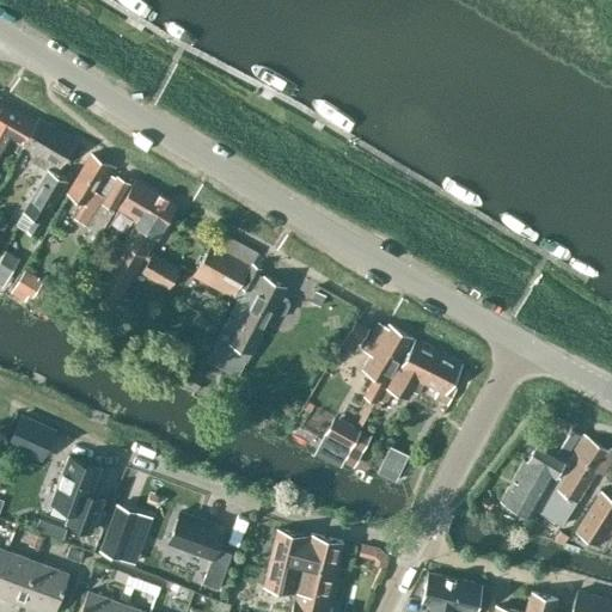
[(36,124),(4,106),(0,104),(0,157),(11,139),(24,146),(36,124)]
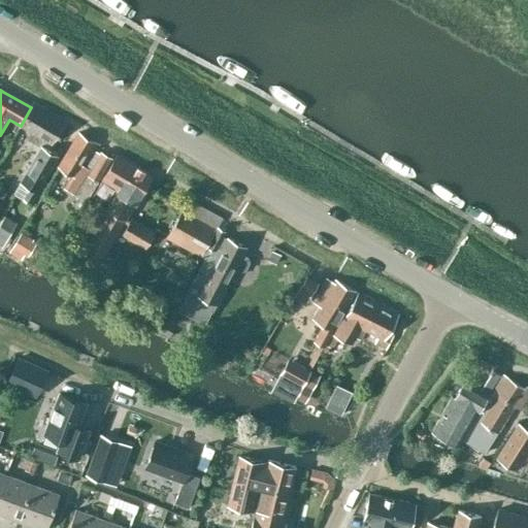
[(51,143),(64,121),(34,103),(31,107),(21,126),(31,133),(28,138),(34,142),(34,140),(40,143),(42,139),(51,143)]
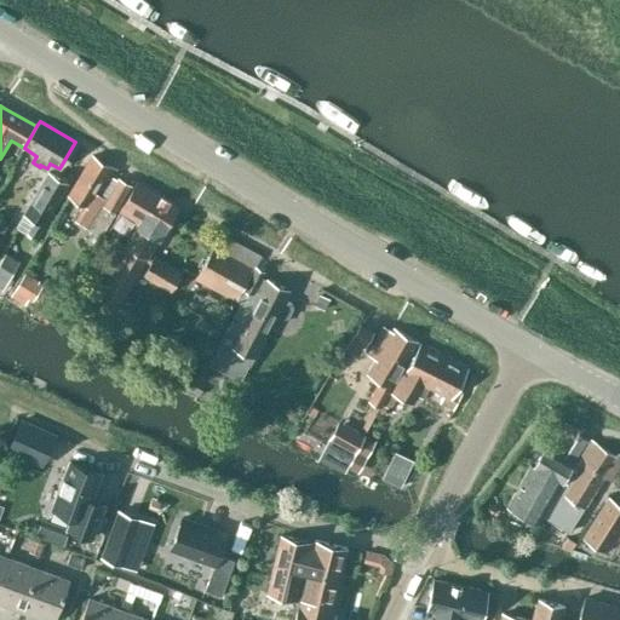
[(114,171),(91,158),(91,156),(67,195),(84,205),(74,219),(87,228),(87,229),(101,236),(114,213),(115,213),(132,185),(118,178),(105,199),(99,195),(114,171)]
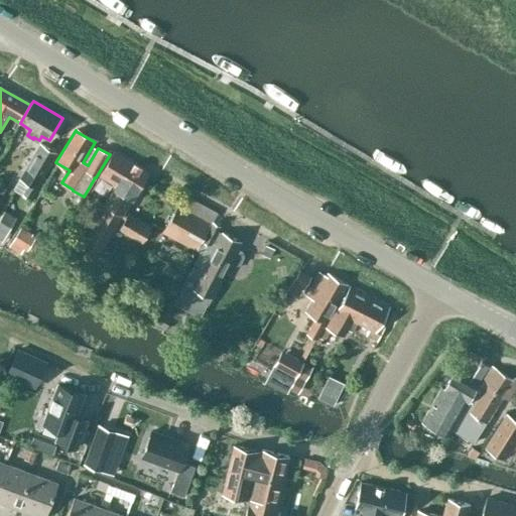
[(43,175),(56,153),(40,144),(27,166),(26,165),(18,178),(28,184),(22,195),(30,200),(44,175),(43,175)]
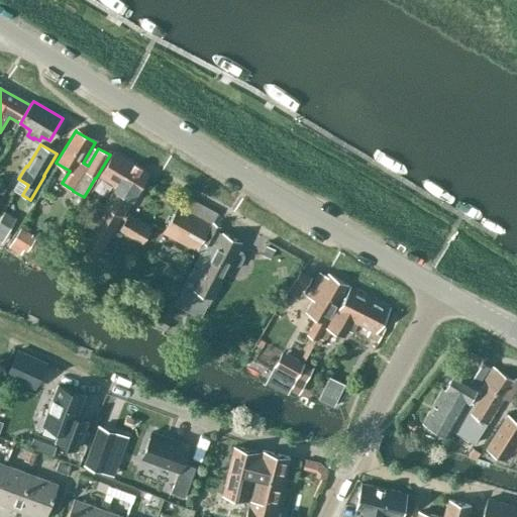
[(148,172),(115,151),(100,176),(115,184),(80,245),(99,256),(148,172)]
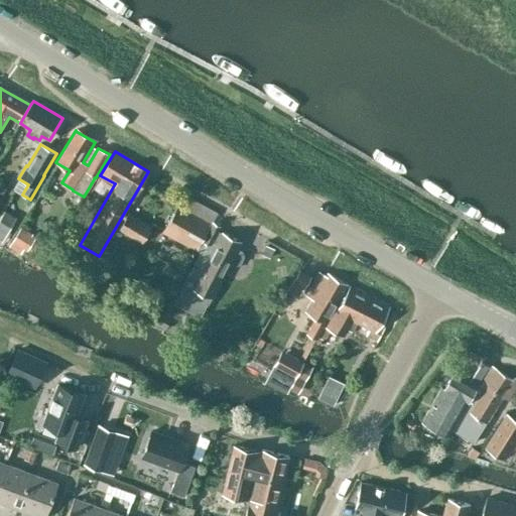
[(177,205),(161,233),(195,251),(196,249),(202,240),(203,241),(213,224),(212,223),(217,213),(183,195),(177,205)]
